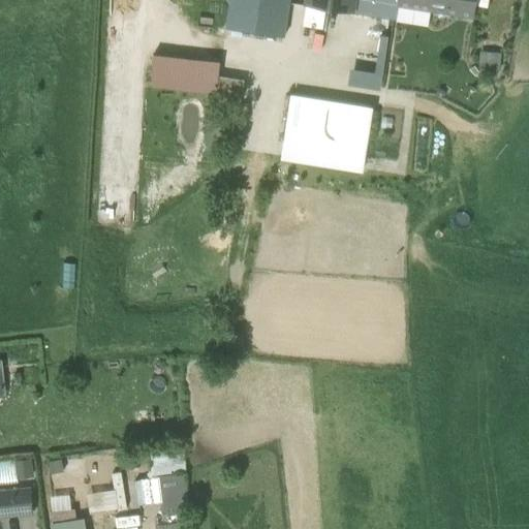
[(230,28),(284,37),(289,0),(230,0),(226,28),(230,28)]
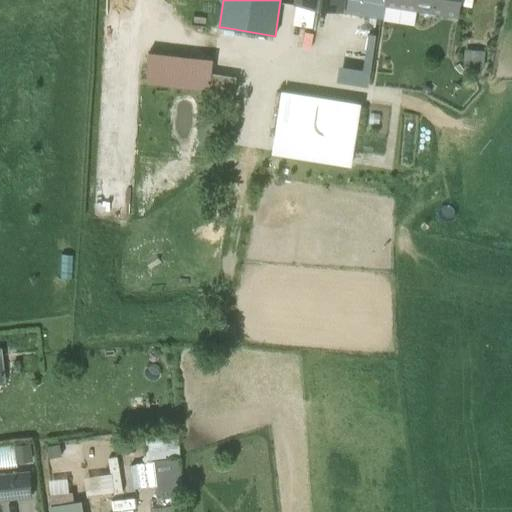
[(317,9),(341,12),(342,0),(296,0),(296,5),(317,9)]
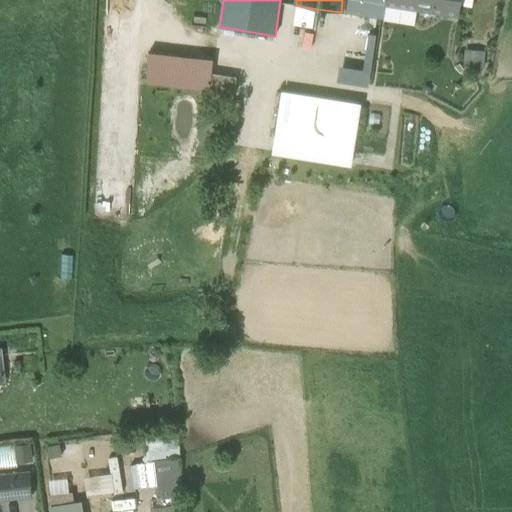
[(385,0),(342,0),(341,12),(384,19),(386,5),(385,5),(385,0)]
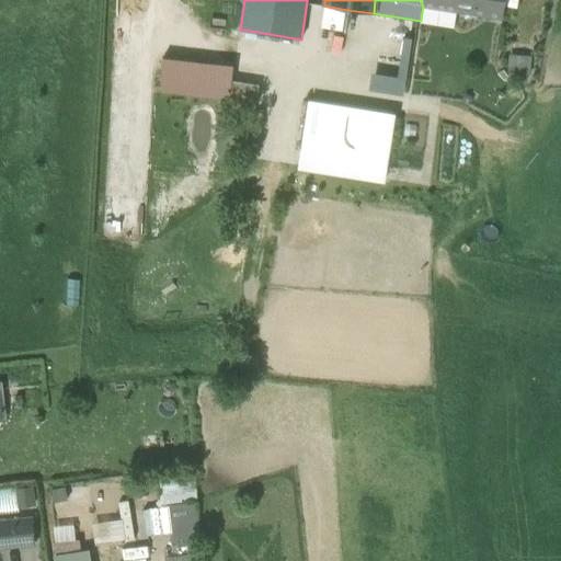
[(458,0),(422,0),(422,6),(423,6),(456,11),(458,0)]
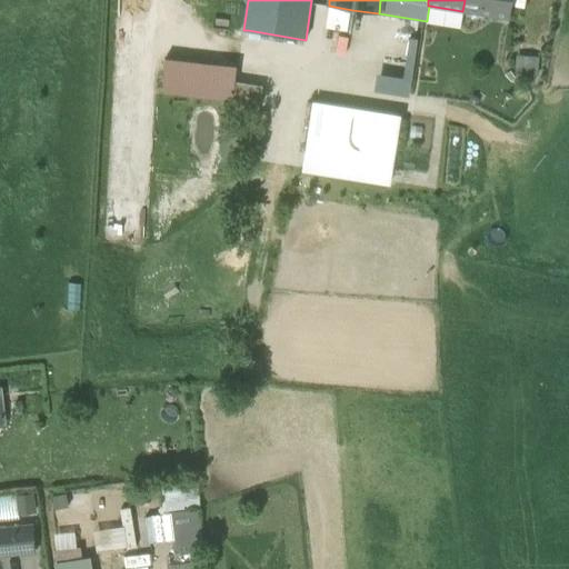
[(480,0),(465,0),(462,11),(479,13),(480,0)]
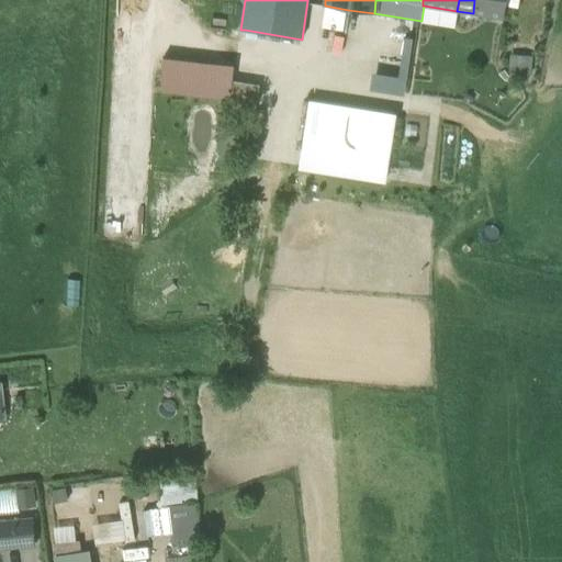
[(474,0),(473,13),(504,19),(506,0),(474,0)]
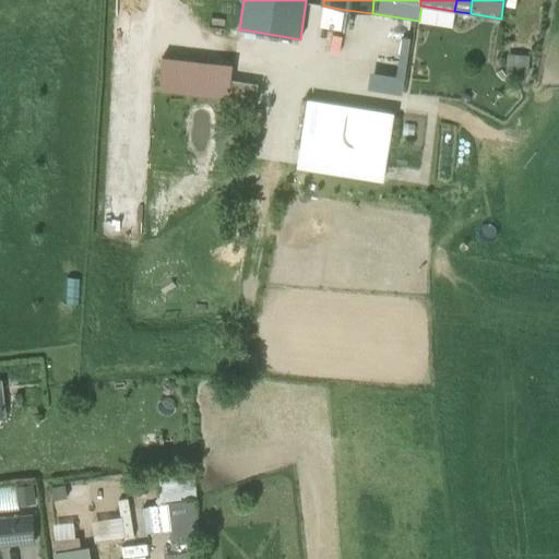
[(346,10),(323,6),(320,25),(343,28),(346,10)]
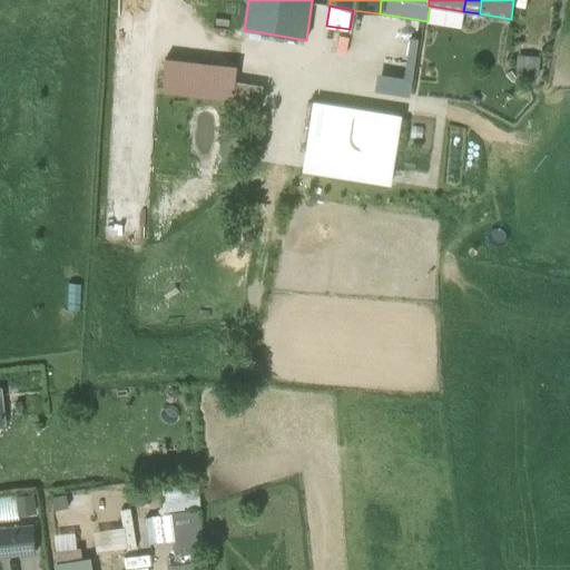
[(405,60),(412,61),(416,40),(409,39),(405,60)]
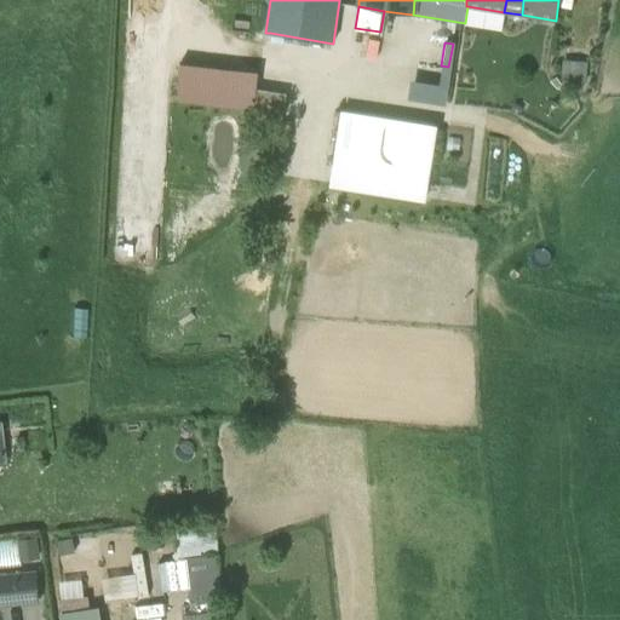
[(586,85),(587,63),(563,61),(561,82),(586,85)]
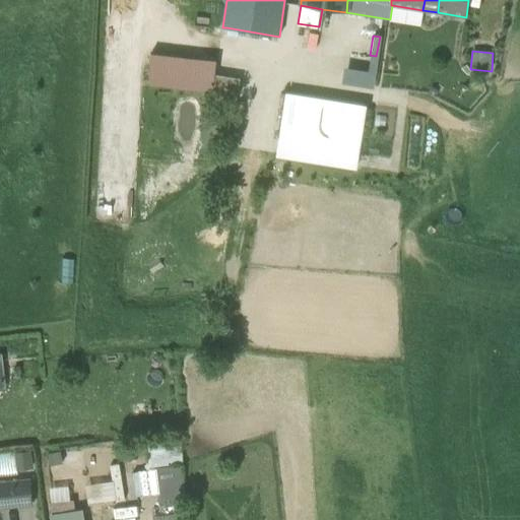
[(370,55),(347,52),(344,69),(373,74),(376,56),(370,55)]
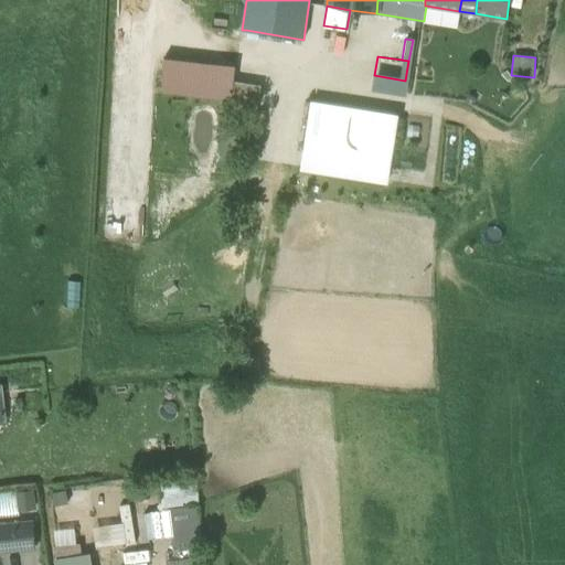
[(263,84),(234,80),(231,100),(259,106),(263,84)]
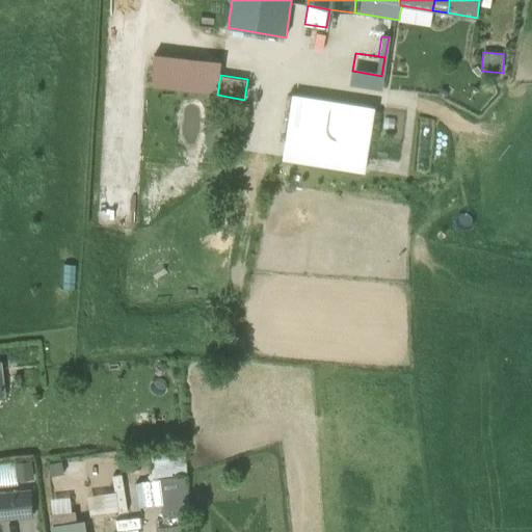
[(286,145),(368,159),(375,109),(293,97),(286,145)]
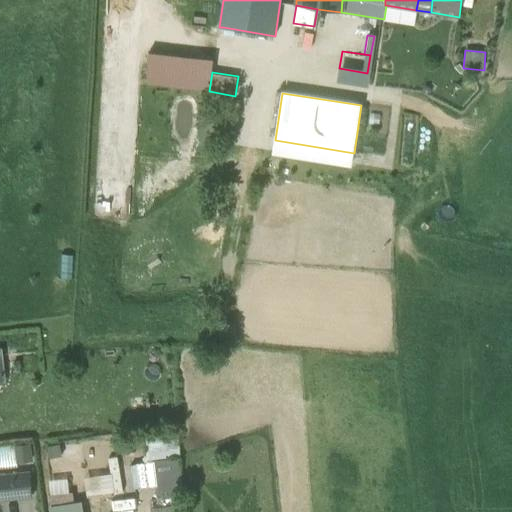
[(351,168),(354,153),(275,140),(272,155),(351,168)]
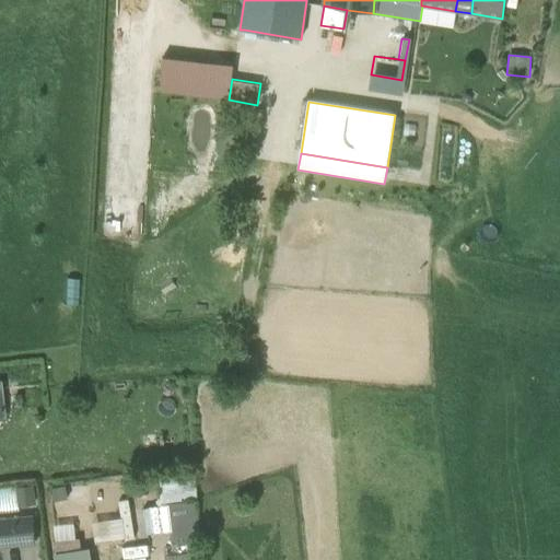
[(167,553),(167,559),(200,559),(199,545),(200,545),(195,502),(170,504),(175,552),(167,553)]
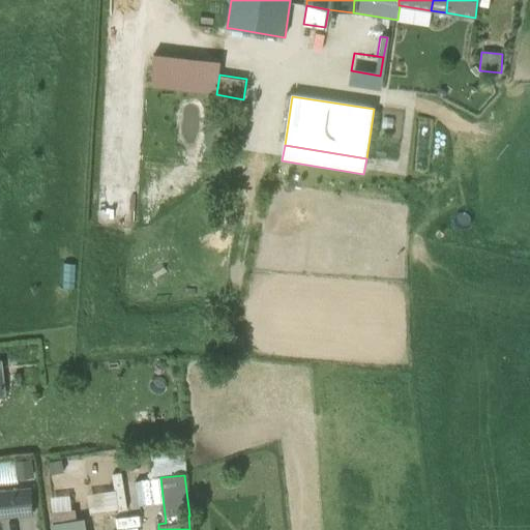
[(0,493),(0,517),(31,513),(29,491),(0,493)]
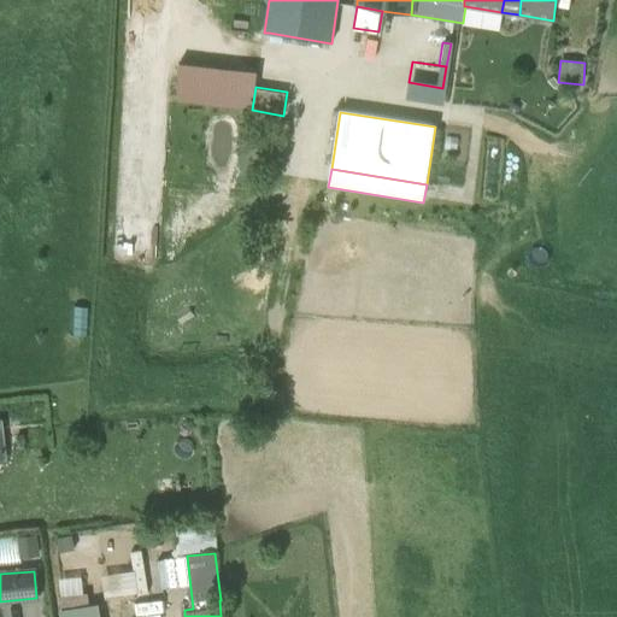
[(62,611),(62,616),(98,616),(97,606),(62,611)]
